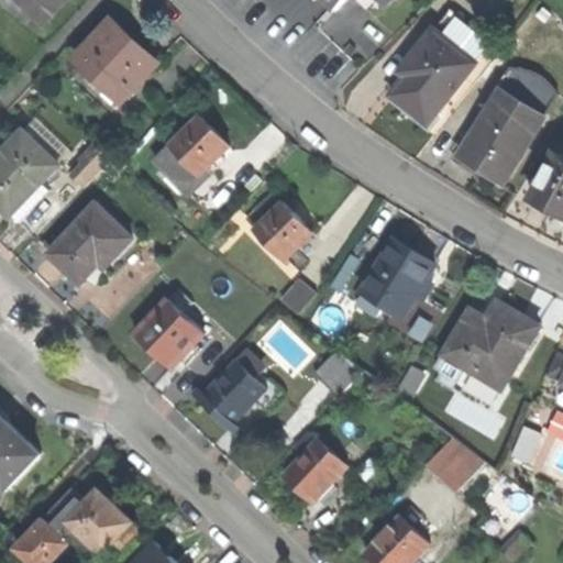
[(18,0),(50,30),(77,0),(18,0)]
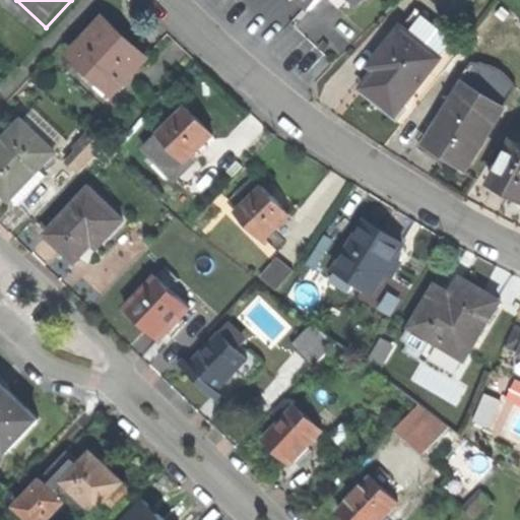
[(74,56),(116,94),(147,61),(125,40),(106,22),(74,56)]
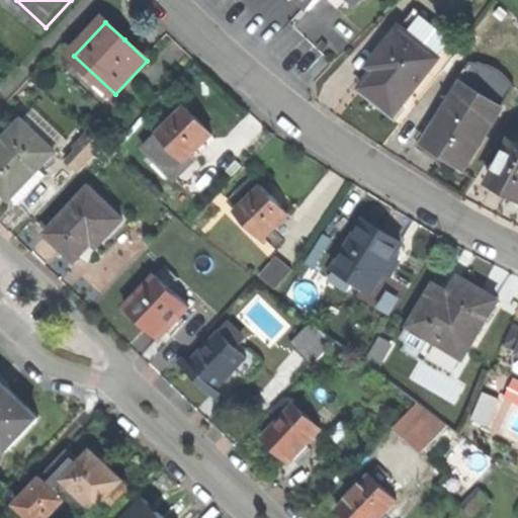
[(440,58),(401,25),(368,64),(376,71),(363,86),(395,112),(440,58)]
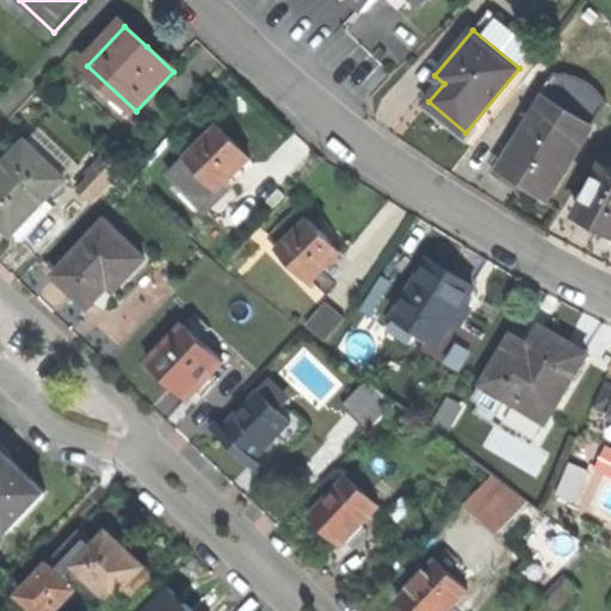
[(560,76),(545,99),(590,127),(605,100),(596,88),(591,82),(582,78),(575,76),(560,76)]
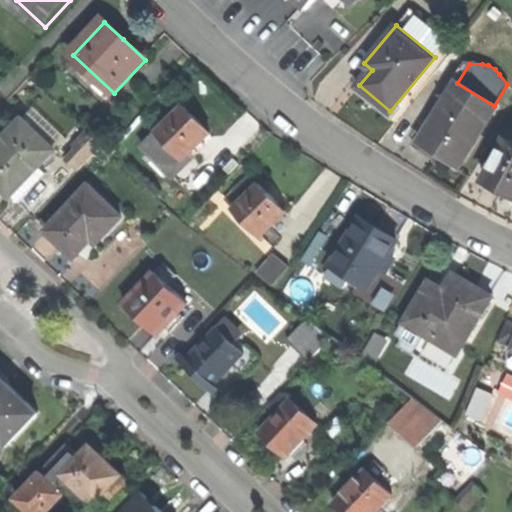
[(447,158),(458,165),(494,106),(457,83),(446,101),(431,127),(421,143),(440,154),(447,158)]
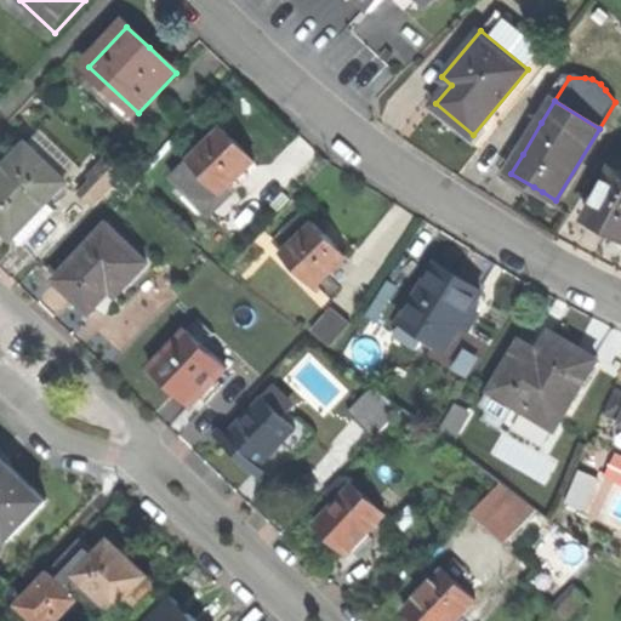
[(479,140),(473,135),(436,103),(431,110),(448,124),(474,146),(479,140)]
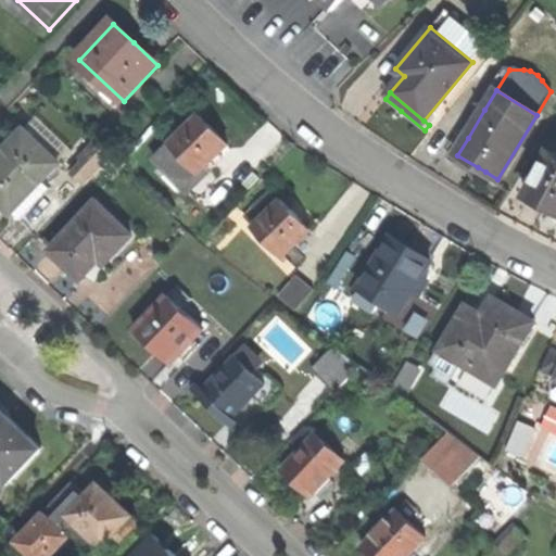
[(463,135),(468,138),(484,110),(479,108),(463,135)]
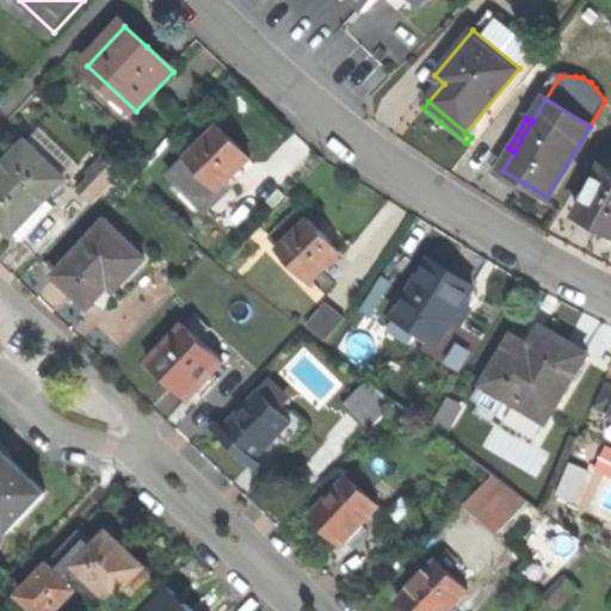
[(191,160),(222,193),(255,161),(239,143),(224,128),(191,160)]
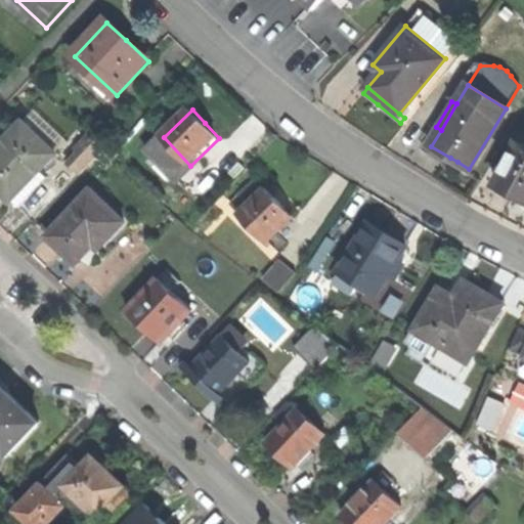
[(0,191),(10,202),(25,187),(42,171),(56,156),(23,123),(5,141),(10,146),(0,156),(0,191)]
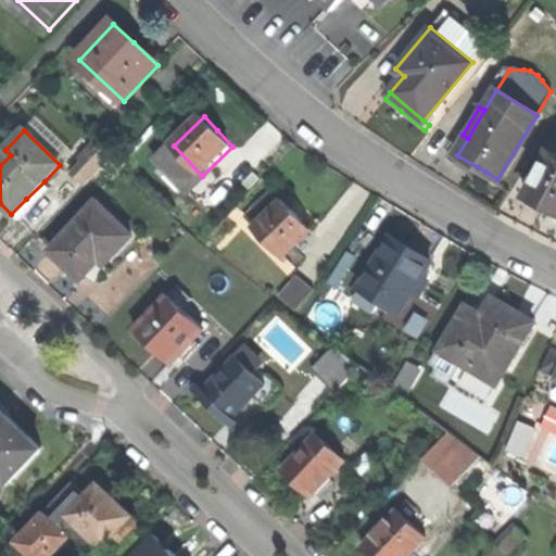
[(72,178),(83,188),(111,159),(95,143),(78,160),(84,165),(72,178)]
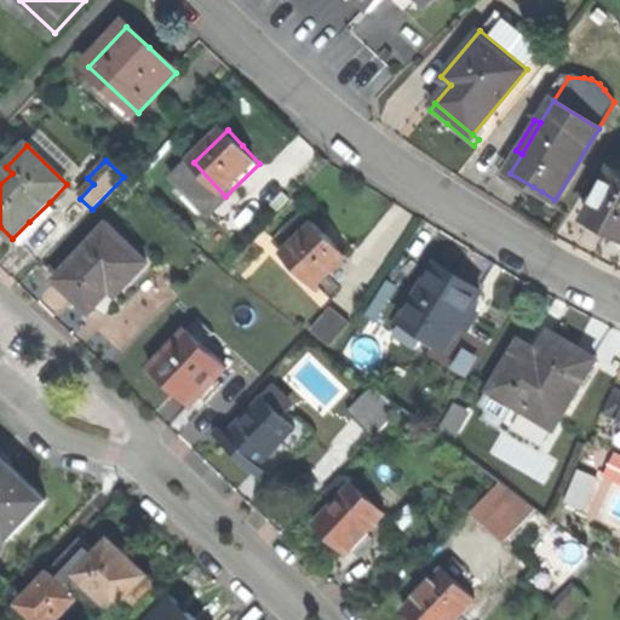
[(207,213),(225,196),(194,162),(176,179),(207,213)]
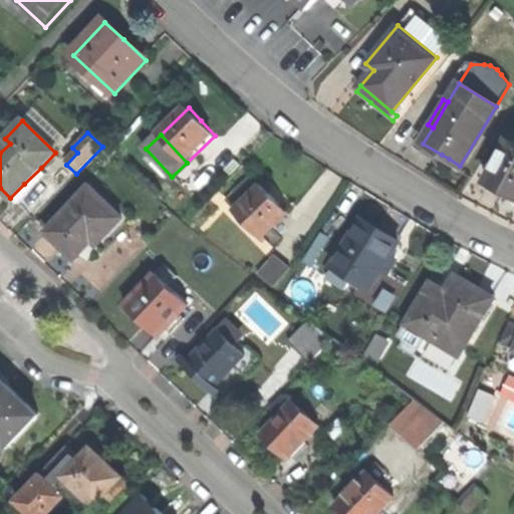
[(513,140),(512,139),(489,182),(508,192),(513,195),(513,140)]
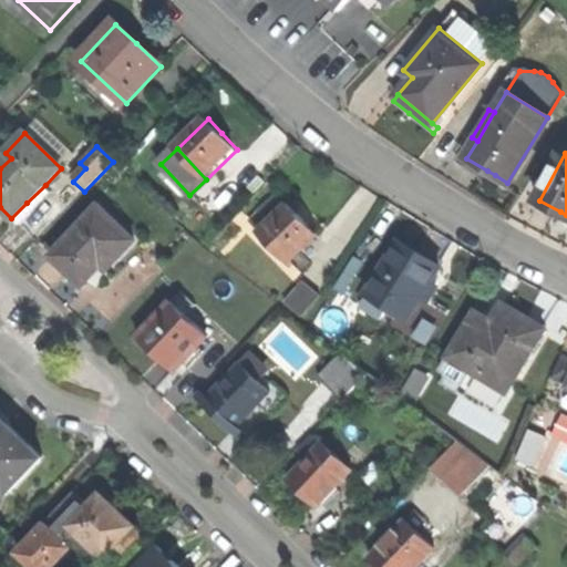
[(482,178),(487,171),(466,158),(461,154),(455,162),(482,178)]
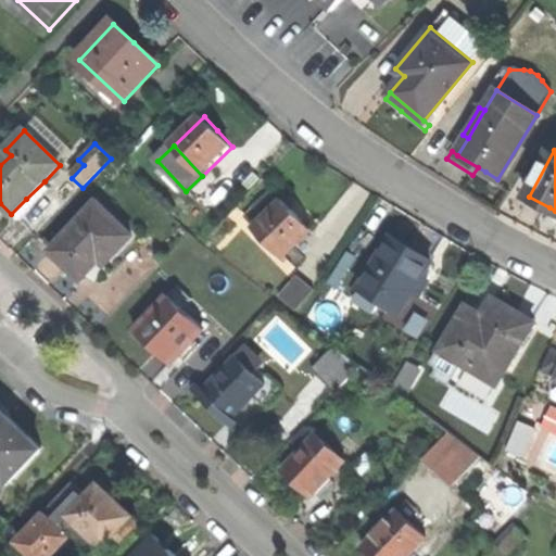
[(50,187),(45,181),(26,199),(32,204),(50,187)]
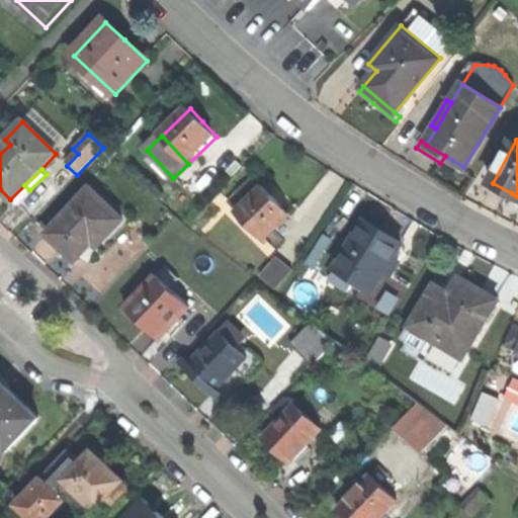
[(237,211),(264,238),(290,211),(276,197),(263,184),(237,211)]
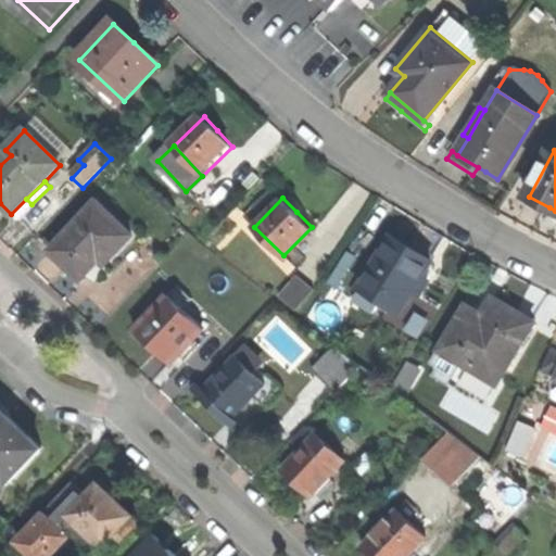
[(66,266),(80,280),(100,260),(105,265),(133,237),(98,204),(51,252),(66,266)]
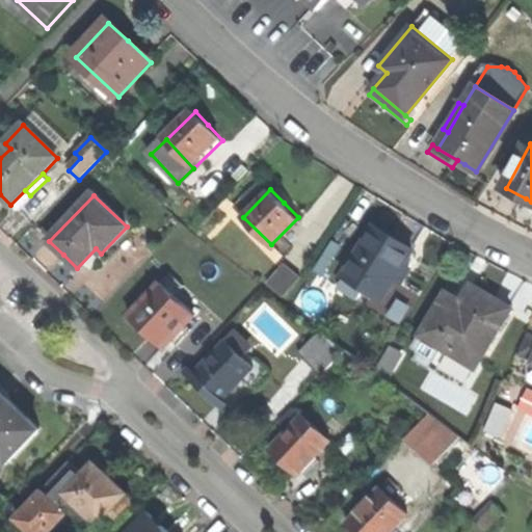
[(366,286),(382,296),(393,278),(400,284),(409,267),(402,263),(410,249),(395,239),(376,228),(347,274),(366,286)]
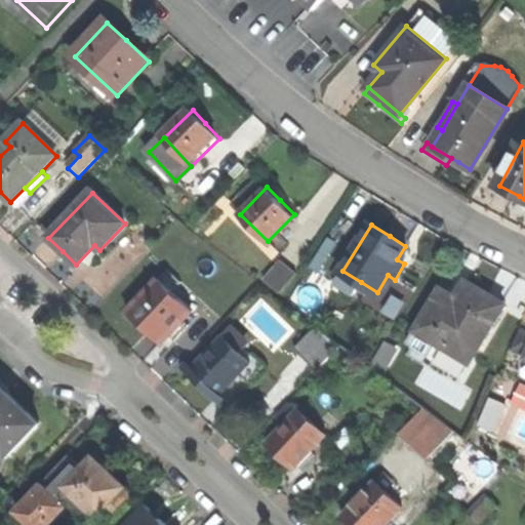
[(169,269),(160,279),(173,292),(184,282),(169,269)]
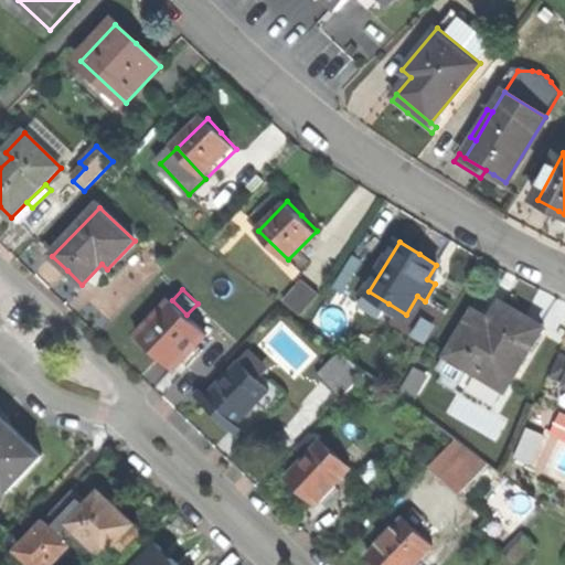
[(385,310),(388,304),(369,291),(364,297),(385,310)]
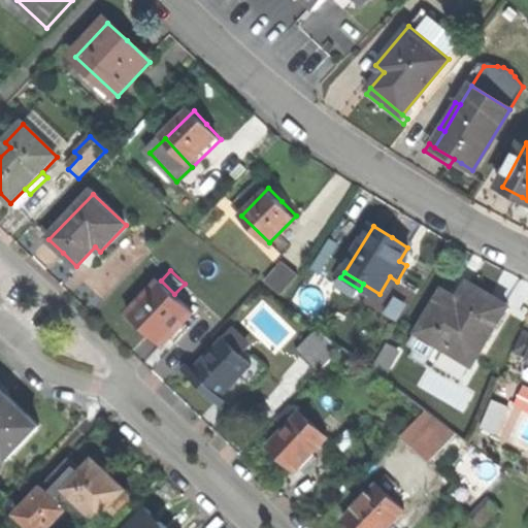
[(145,329),(161,344),(169,337),(185,321),(193,311),(174,294),(161,281),(129,314),(145,329)]
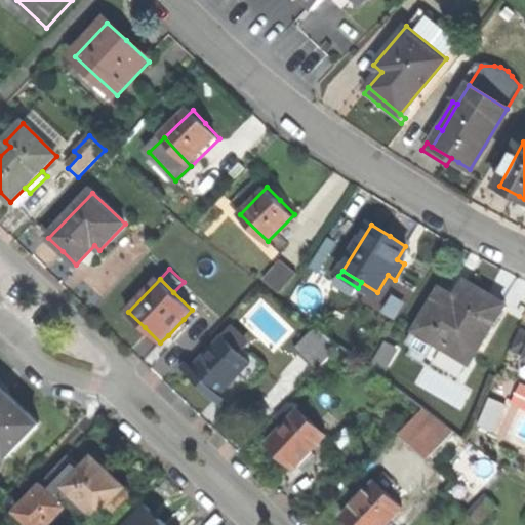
[(468,358),(471,360),(505,303),(485,291),(466,280),(456,296),(440,287),(416,327),(468,358)]
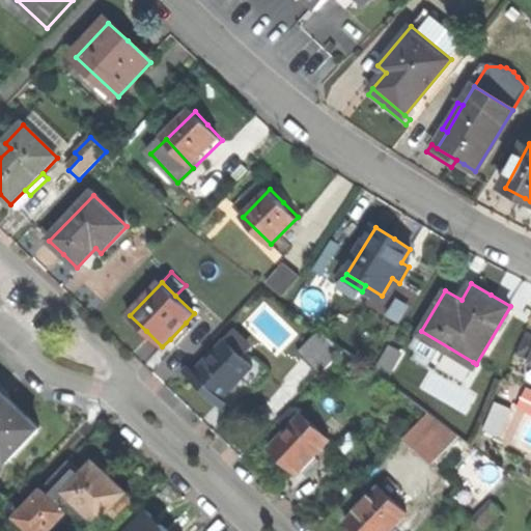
[(191,328),(186,323),(170,339),(175,344),(191,328)]
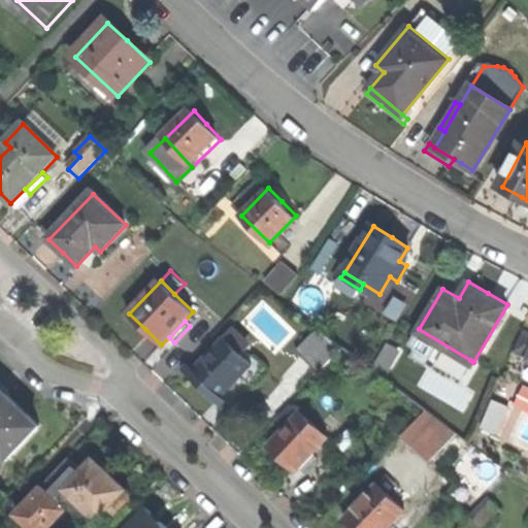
[(298,351),(321,371),(343,347),(320,326),(298,351)]
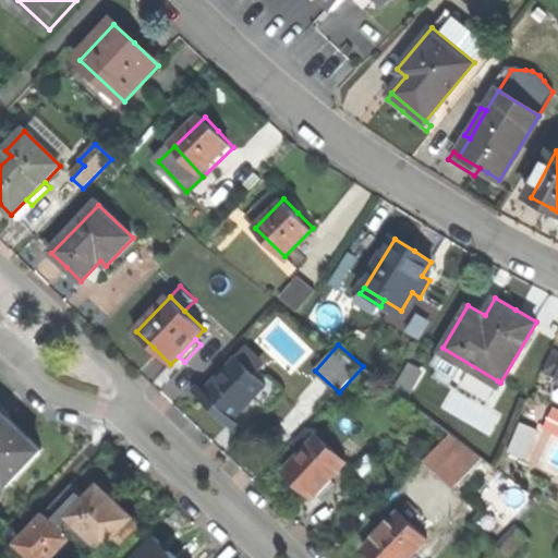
[(246,348),(237,359),(251,372),(261,360),(246,348)]
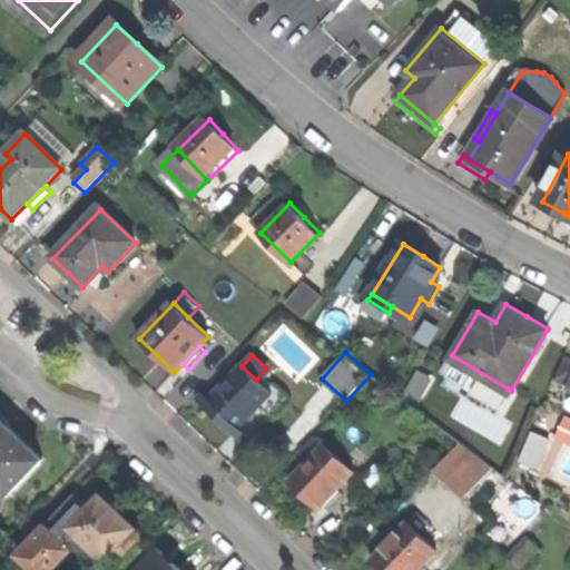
[(499,403),(508,389),(452,355),(443,370),(499,403)]
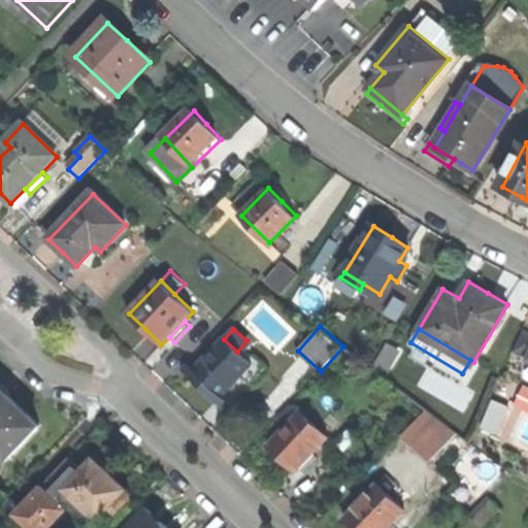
[(204,387),(219,400),(226,392),(235,382),(252,364),(237,352),(224,339),(192,374),(204,387)]
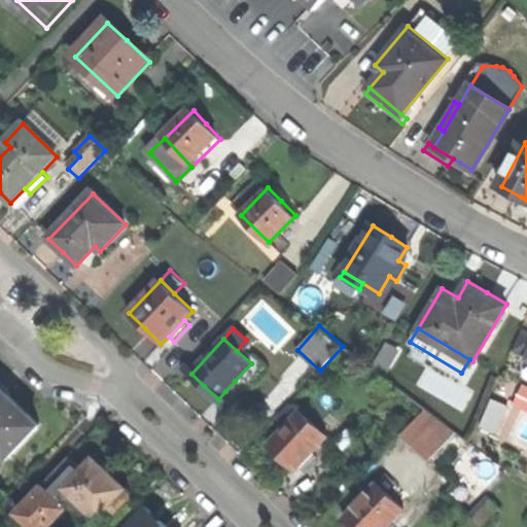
[(243,388),(235,381),(225,391),(234,398),(243,388)]
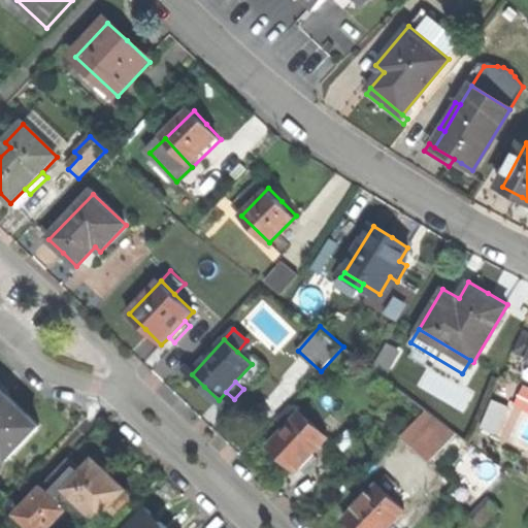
[(0,456),(4,461),(36,429),(0,392),(0,456)]
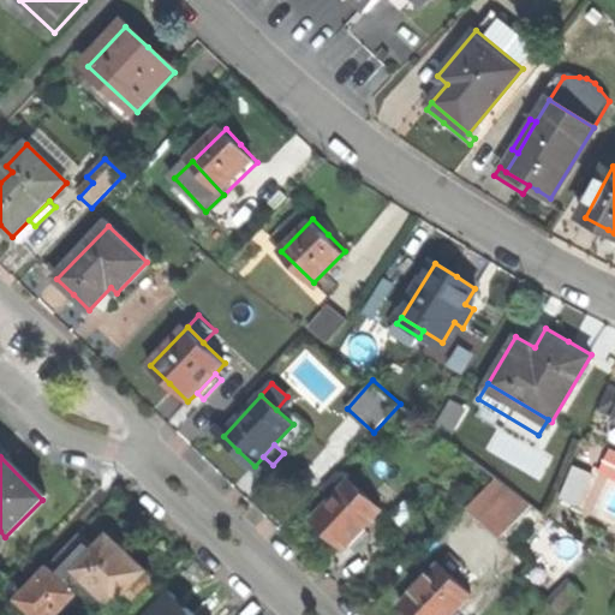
[(561,497),(580,506),(593,472),(573,465),(561,497)]
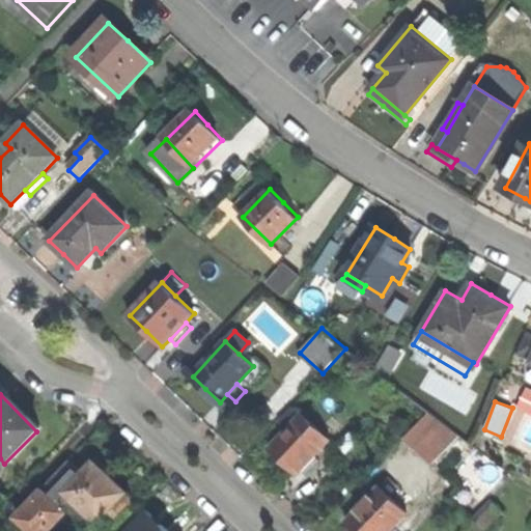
[(407,437),(437,463),(459,437),(429,411),(407,437)]
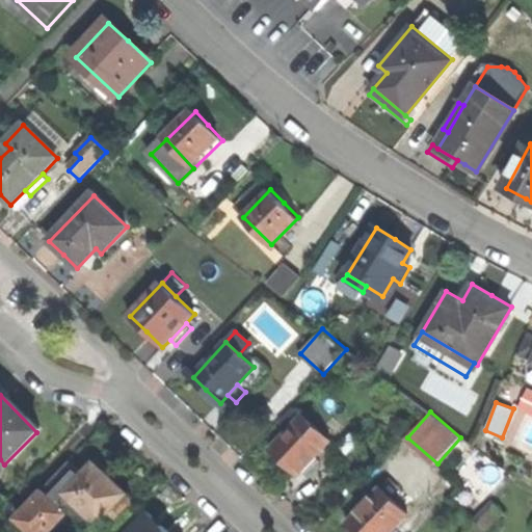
[(284,463),(298,477),(303,471),(308,476),(320,462),(316,458),(330,441),(302,415),(269,451),(284,463)]
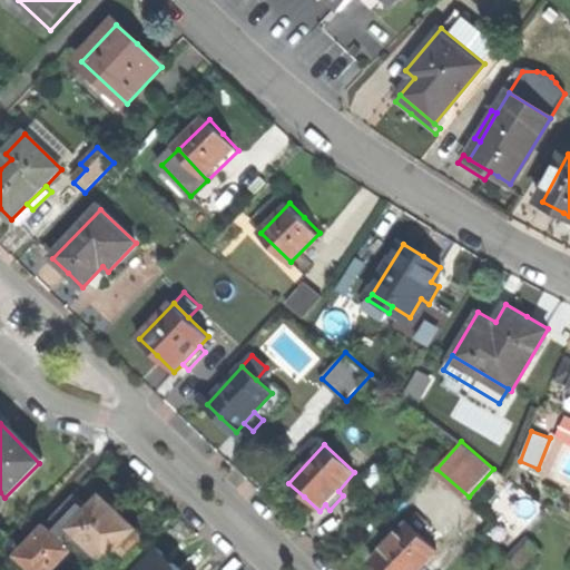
[(71,553),(87,569),(96,569),(135,530),(116,512),(100,497),(87,510),(82,505),(80,508),(52,536),(71,553)]
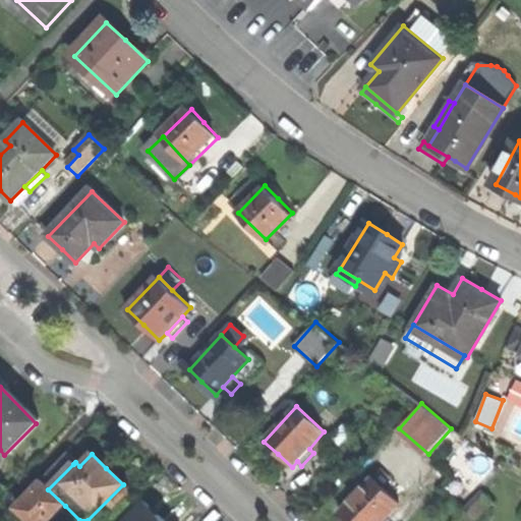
[(29,520),(50,520),(65,506),(48,489),(73,464),(66,457),(16,509),(29,520)]
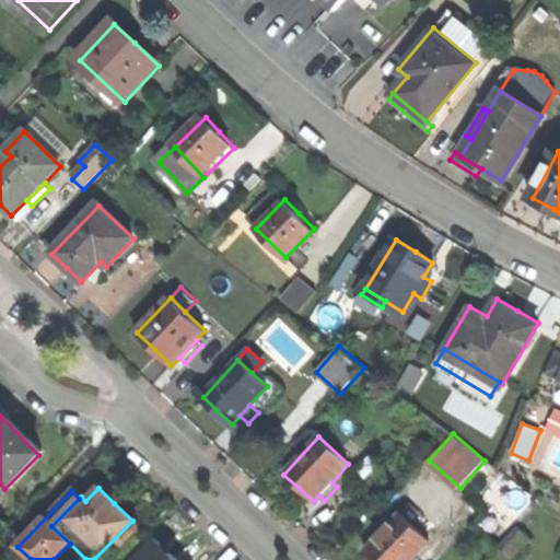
[(409,504),(400,513),(415,527),(423,518),(409,504)]
